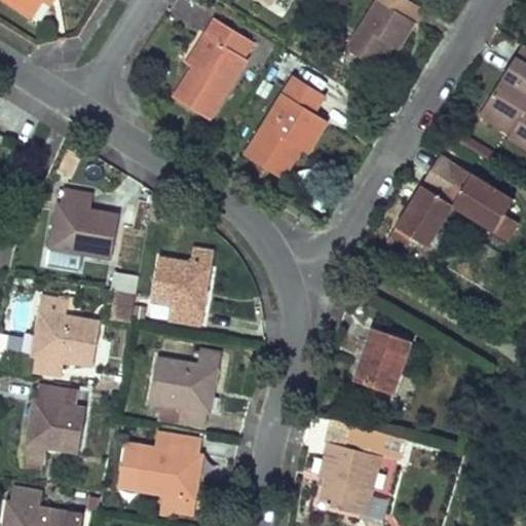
[(4,0),(33,16),(42,0),(4,0)]
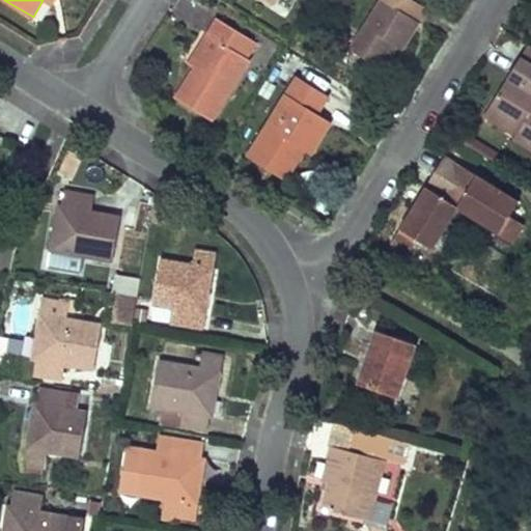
[(381,0),(351,50),(378,66),(387,50),(392,43),(397,46),(402,49),(420,22),(401,10),(408,0),(381,0)]
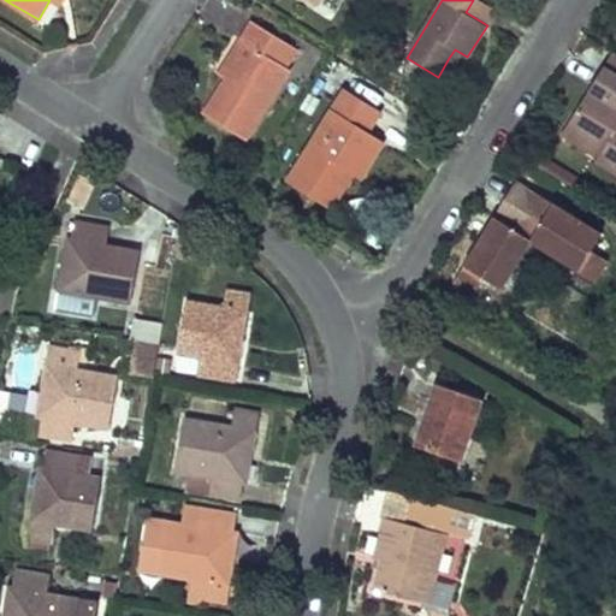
[(497,10),(480,0),(473,0),(466,12),(487,25),(497,10)]
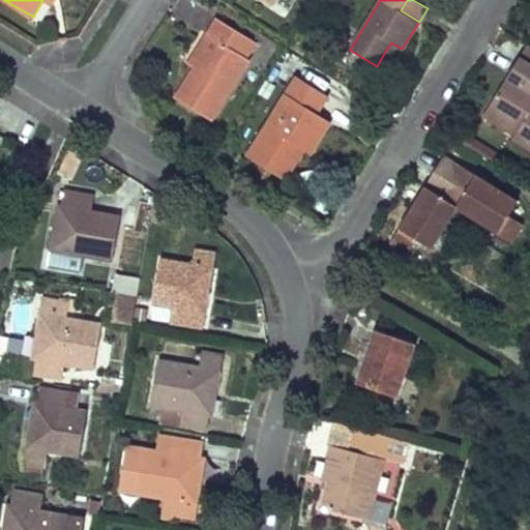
[(176,97),(212,120),(249,60),(246,58),(256,42),(216,19),(207,33),(213,36),(195,67),(176,97)]
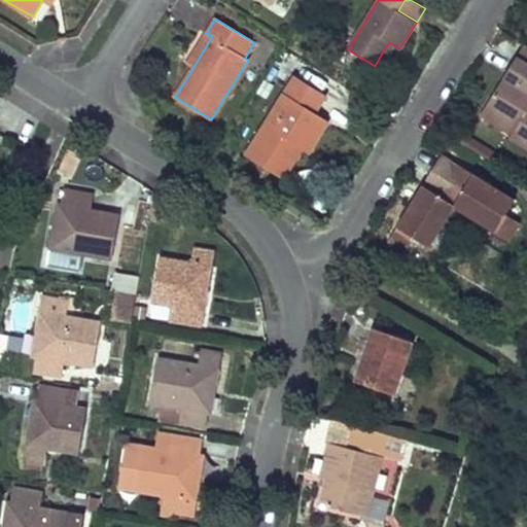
[(194,67),(212,36),(206,33),(196,49),(187,63),(194,67)]
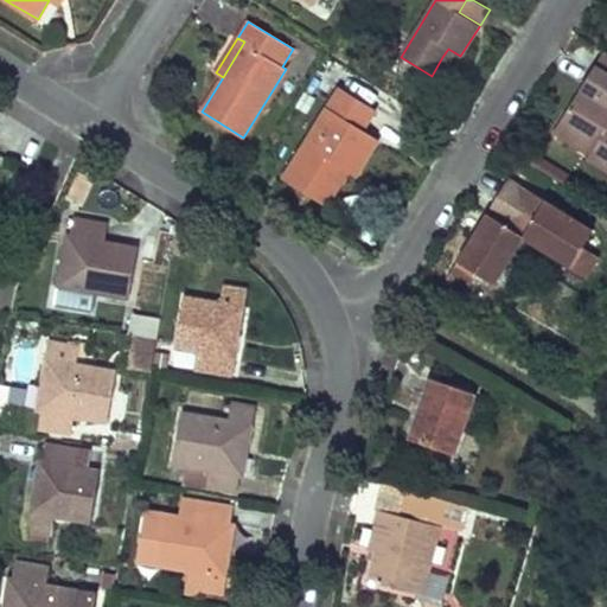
[(454,52),(448,49),(442,57),(448,61),(454,52)]
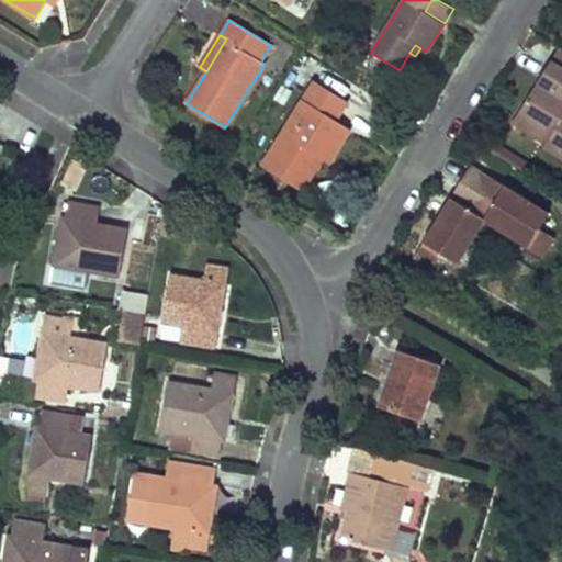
[(558,67),(561,59),(561,48),(560,47),(551,63),(558,67)]
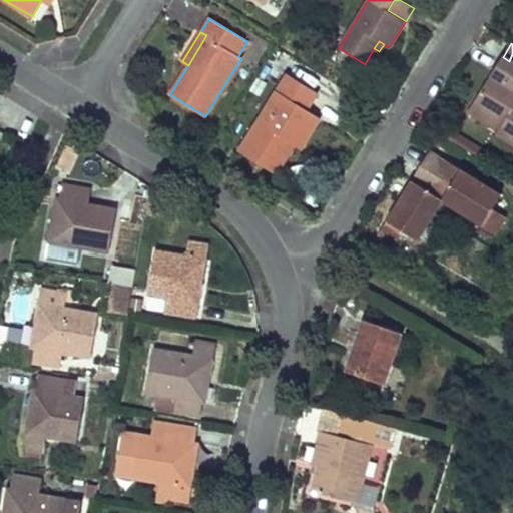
[(512,143),(512,54),(509,61),(503,57),(488,81),(472,105),(502,124),(499,129),(497,133),(512,143)]
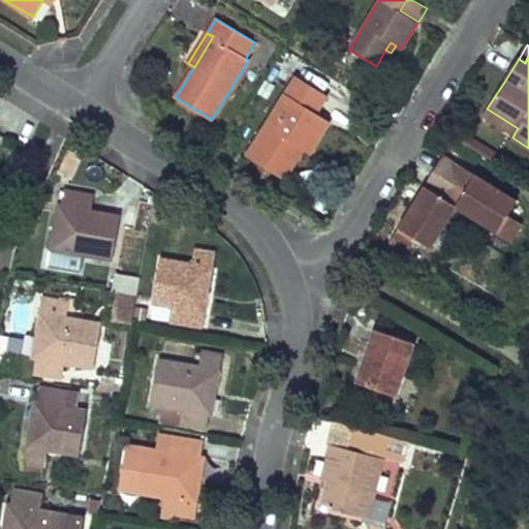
[(297,79),(249,155),(284,177),(304,146),(300,144),(316,116),(314,115),(325,97),(297,79)]
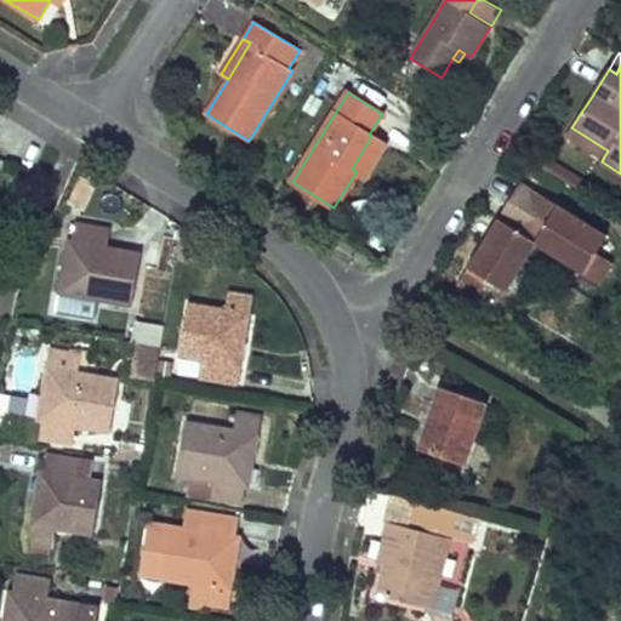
[(604,157),(608,151),(571,127),(568,134),(604,157)]
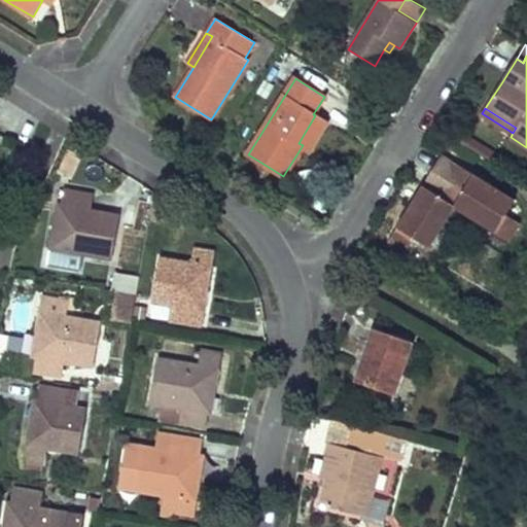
[(315,115),(299,143),(303,145),(309,150),(317,138),(326,123),(315,115)]
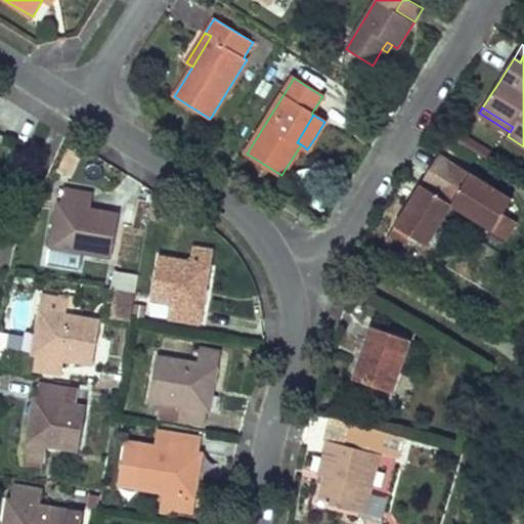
[(452,206),(508,239),(518,222),(505,214),(514,200),(491,185),(485,193),(467,181),(472,173),(445,156),(435,171),(463,188),(452,206)]
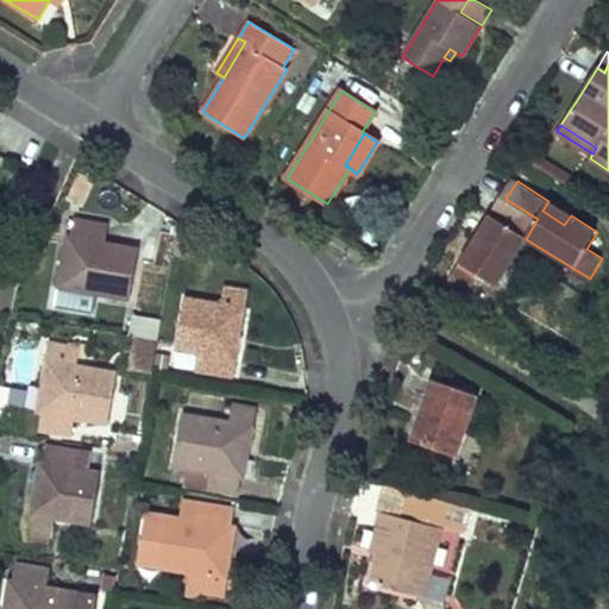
[(506,199),(495,217),(501,220),(487,243),(476,236),(450,278),(470,292),(479,275),(496,286),(526,239),(538,219),(506,199)]
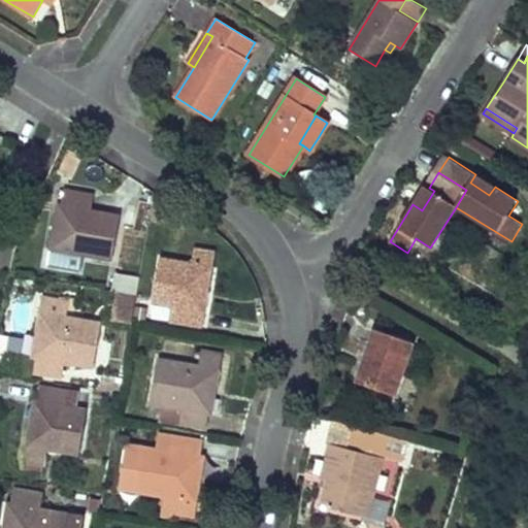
[(475,174),(470,183),(489,195),(495,187),(475,174)]
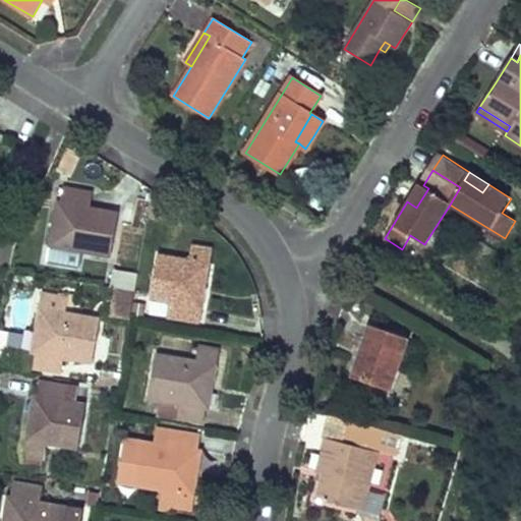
[(407,201),(416,208),(428,188),(423,185),(419,183),(407,201)]
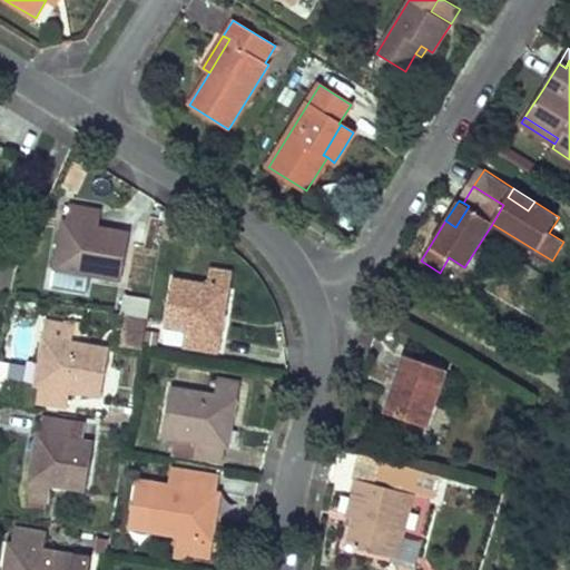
[(121,282),(130,232),(99,226),(101,209),(70,204),(67,222),(74,223),(70,246),(59,244),(55,269),(77,273),(121,282)]
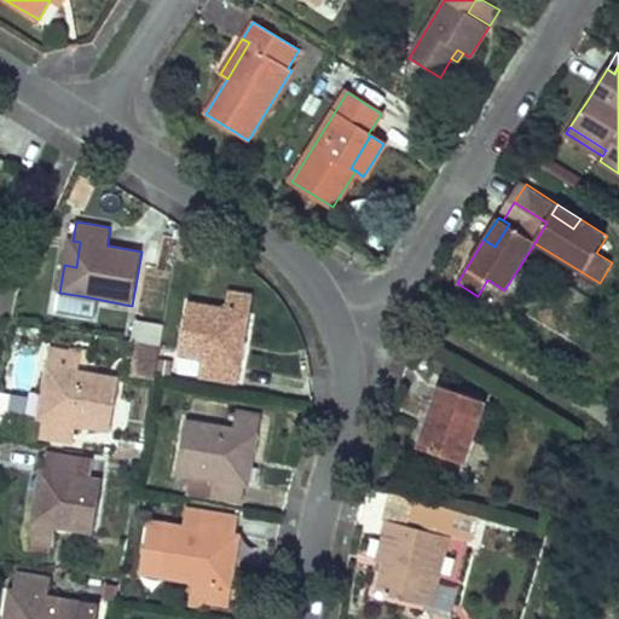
[(68,239),(64,265),(76,267),(80,242),(73,241),(68,239)]
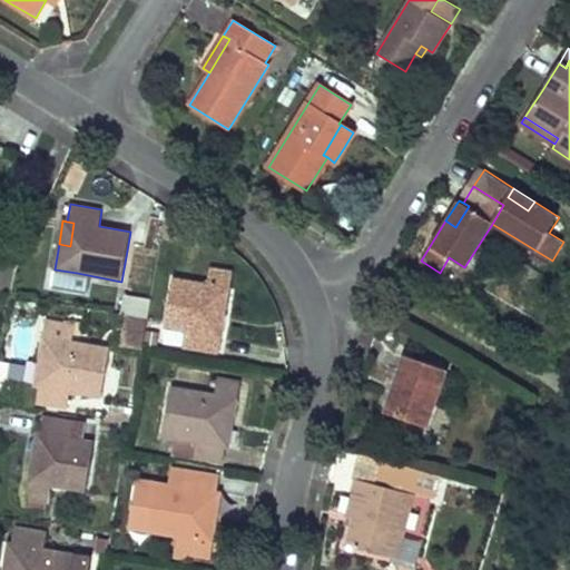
[(208,283),(231,286),(233,271),(210,267),(208,283)]
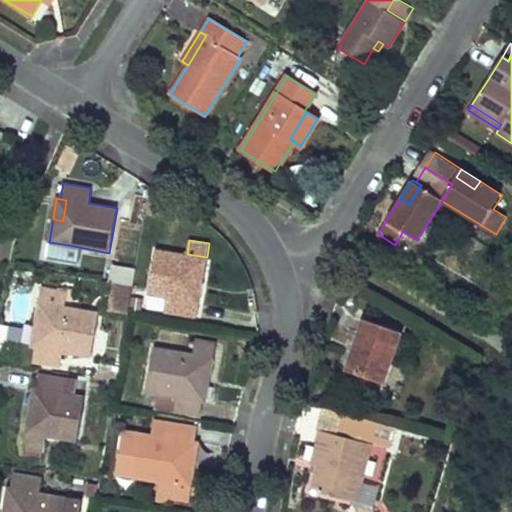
[(69,245),(49,242),(46,256),(66,260),(69,245)]
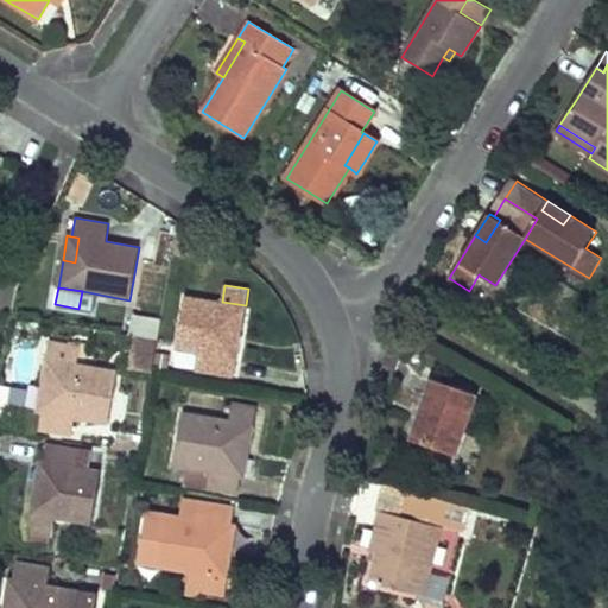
[(184,296),(176,349),(198,353),(195,371),(229,377),(232,358),(225,356),(229,331),(241,333),(246,305),(222,302),(184,296)]
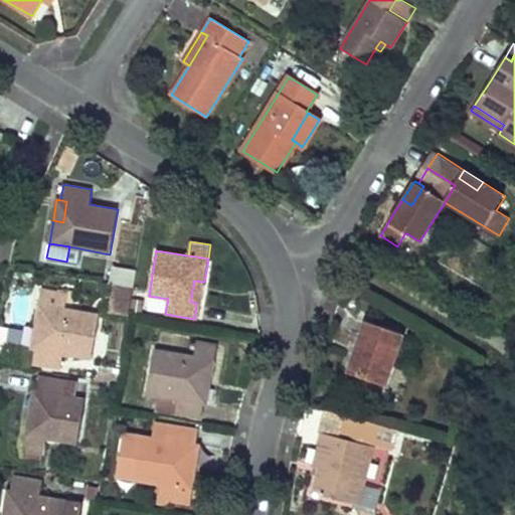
[(117,265),(106,308),(126,313),(136,270),(117,265)]
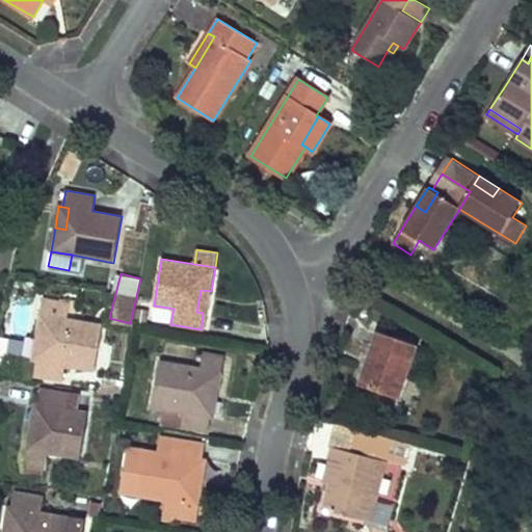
[(211,291),(201,290),(196,312),(203,313),(207,314),(209,303),(211,291)]
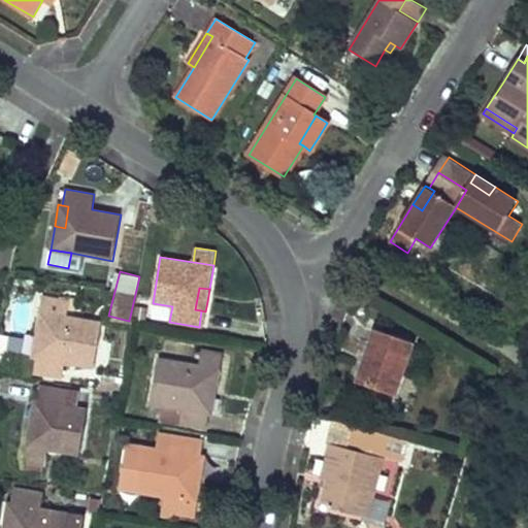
[(42,297),(39,312),(66,317),(69,301),(42,297)]
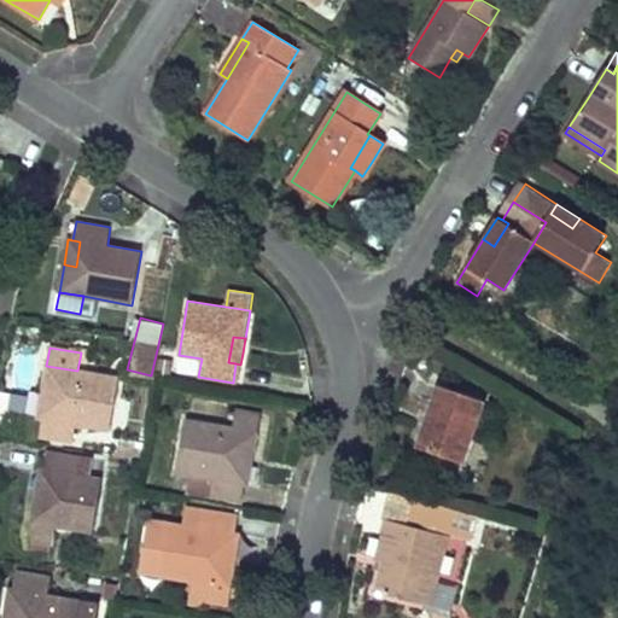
[(76,426),(110,432),(118,377),(77,371),(46,366),(41,394),(53,395),(50,420),(41,419),(39,438),(73,444),(76,426)]
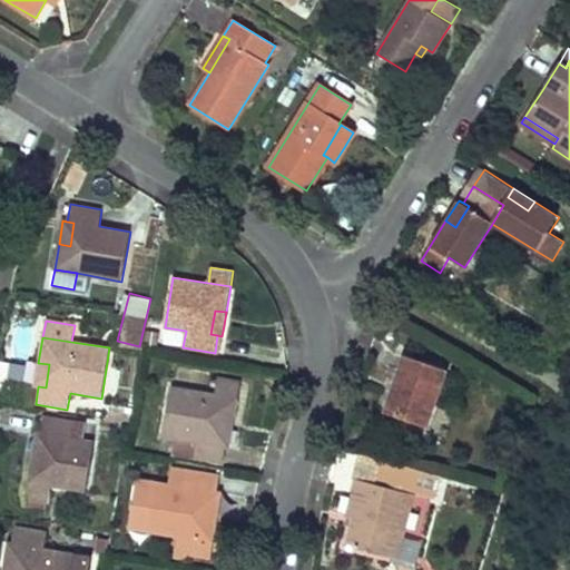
[(384,411),(429,426),(448,371),(404,355),(400,369),(384,411)]
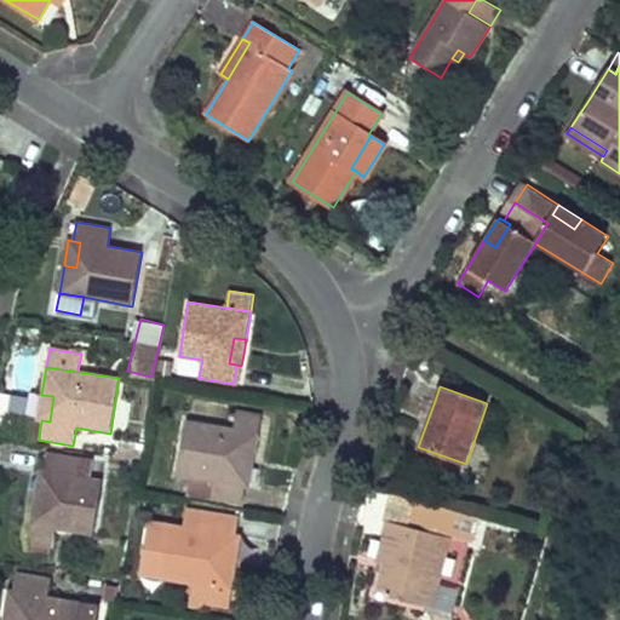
[(53,396),(41,395),(40,407),(38,420),(41,420),(50,422),(53,396)]
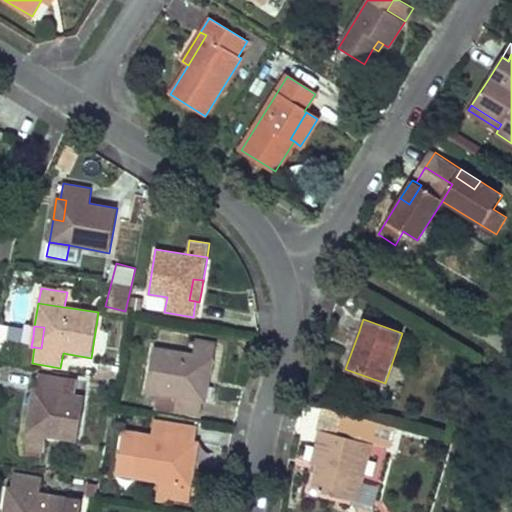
[(194,353),(214,356),(216,342),(196,339),(194,353)]
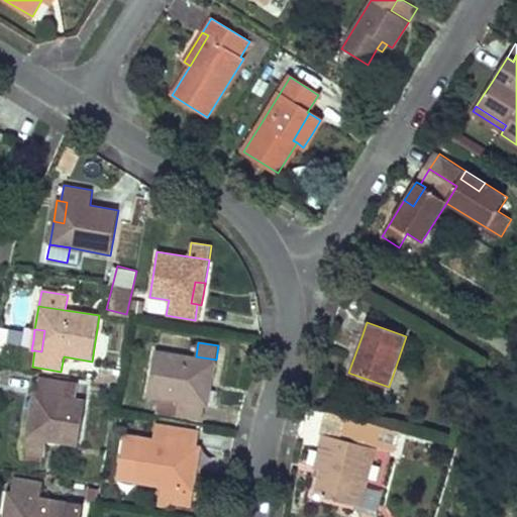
[(154,350),(147,395),(159,397),(157,412),(203,419),(205,403),(199,402),(202,382),(212,383),(216,359),(196,356),(154,350)]
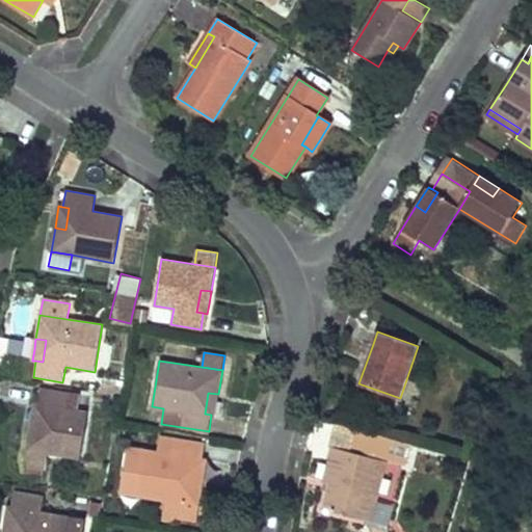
[(80,458),(88,411),(77,409),(80,395),(41,388),(37,404),(45,405),(41,427),(30,425),(24,464),(45,469),(48,453),(80,458)]
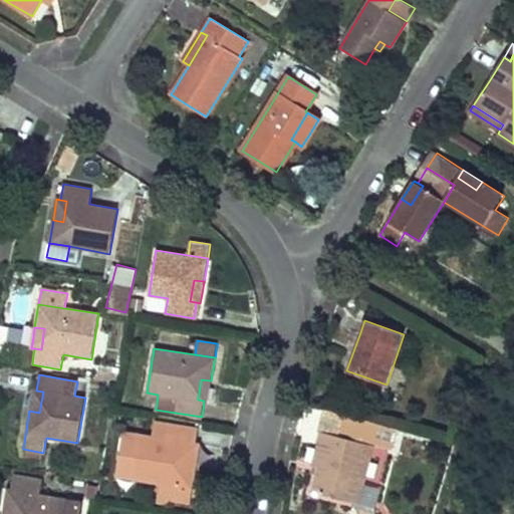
[(209,391),(211,380),(201,379),(198,400),(204,401),(208,402),(209,391)]
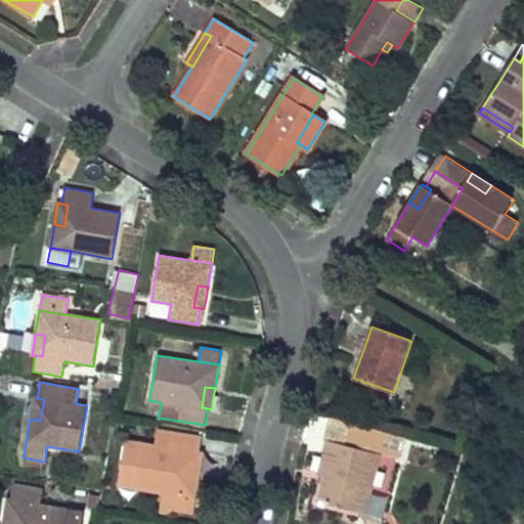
[(30,419),(40,421),(44,399),(37,398),(34,398),(32,408),(30,419)]
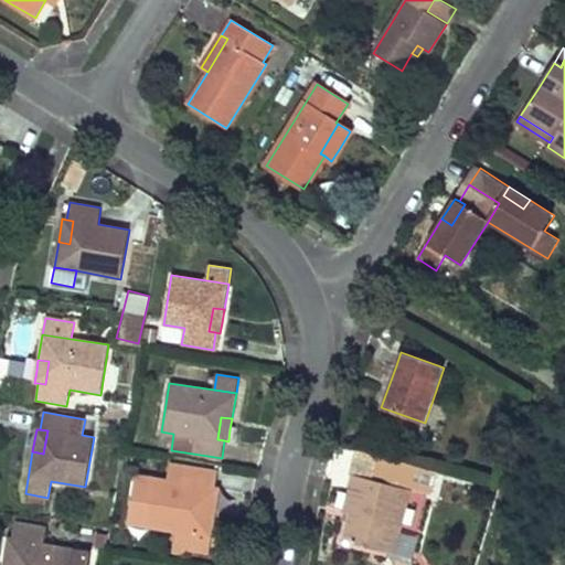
[(373,480),(354,475),(348,502),(344,512),(351,513),(343,541),(393,554),(400,529),(411,490),(428,494),(435,470),(380,456),(373,480)]
